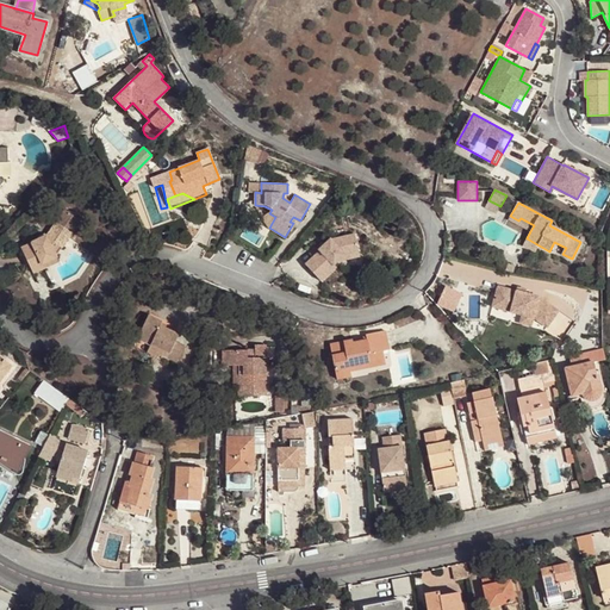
[(275,217),(269,213),(262,218),(269,228),(275,217)]
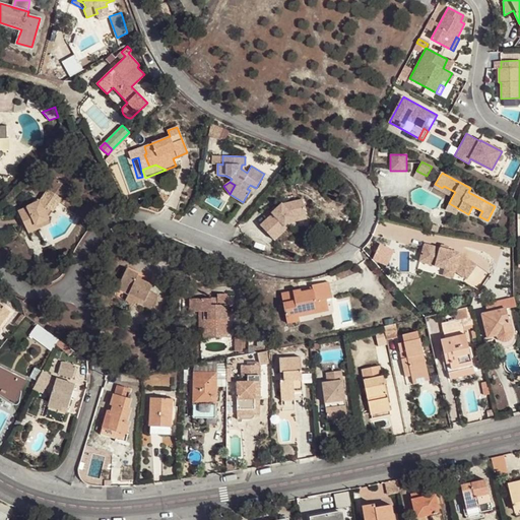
[(442,188),(435,184),(434,187),(452,197),(455,192),(444,186),(442,188)]
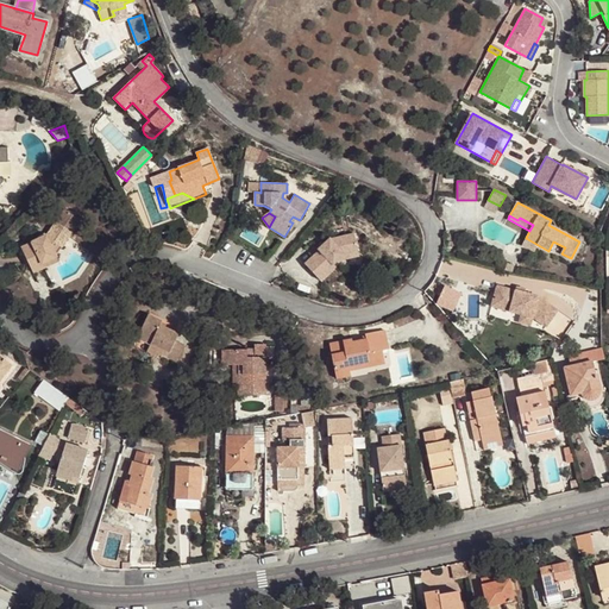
[(58,262),(57,258),(56,256),(54,252),(58,245),(62,248),(68,239),(62,236),(67,228),(56,221),(46,236),(22,249),(33,274),(44,268),(54,264),(58,262)]
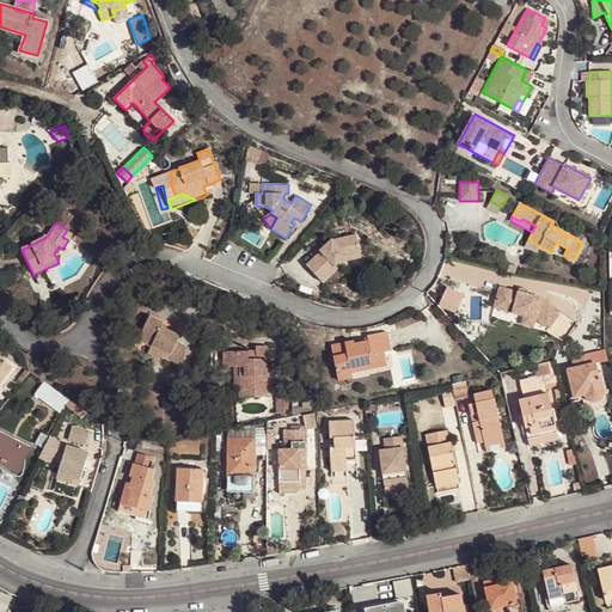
[(73,234),(67,230),(62,237),(68,240),(73,234)]
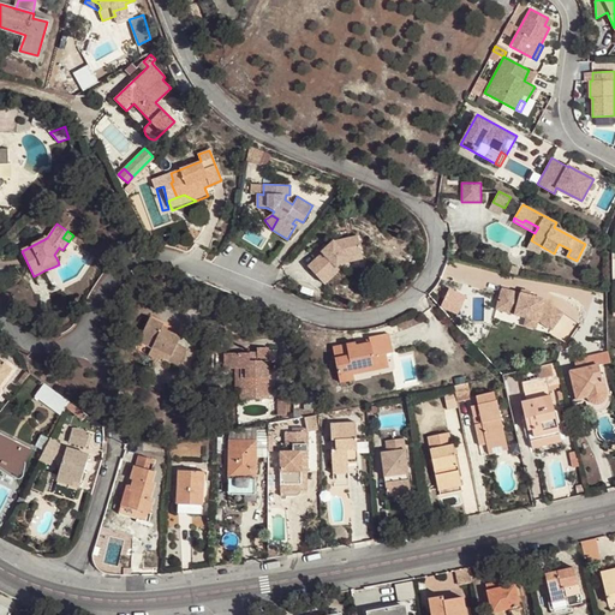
[(338,267),(342,262),(348,257),(362,254),(358,236),(333,242),(328,246),(332,250),(326,255),(323,252),(308,267),(323,284),(340,269),(338,267)]
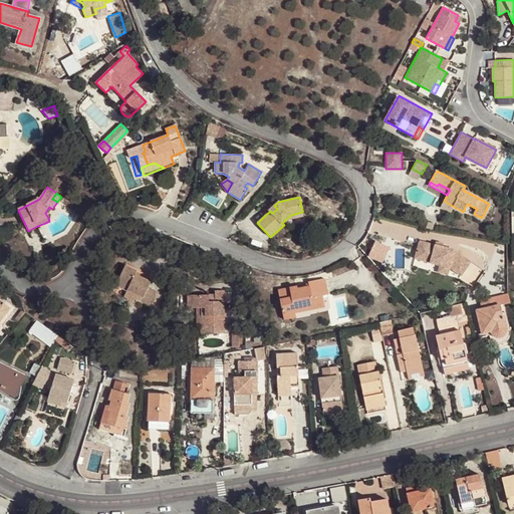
[(451,212),(454,206),(444,201),(441,206),(451,212)]
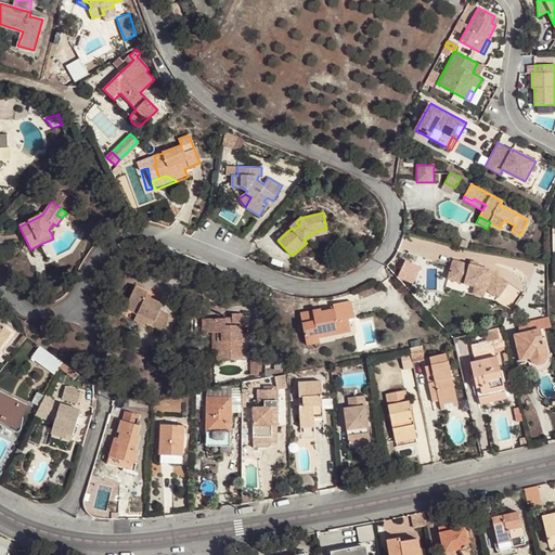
[(504,221),(501,229),(511,232),(513,226),(504,221)]
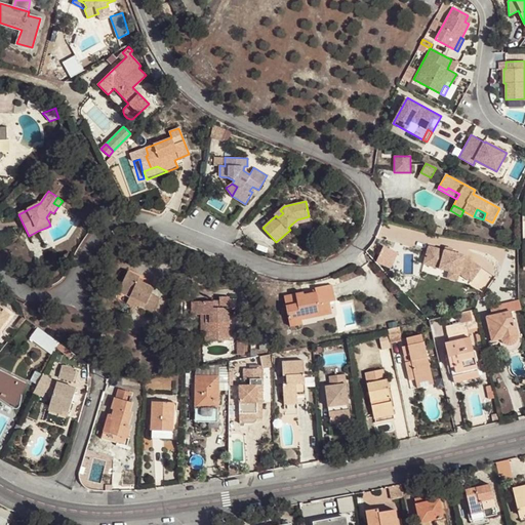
[(46,228),(38,231),(46,247),(53,243),(46,228)]
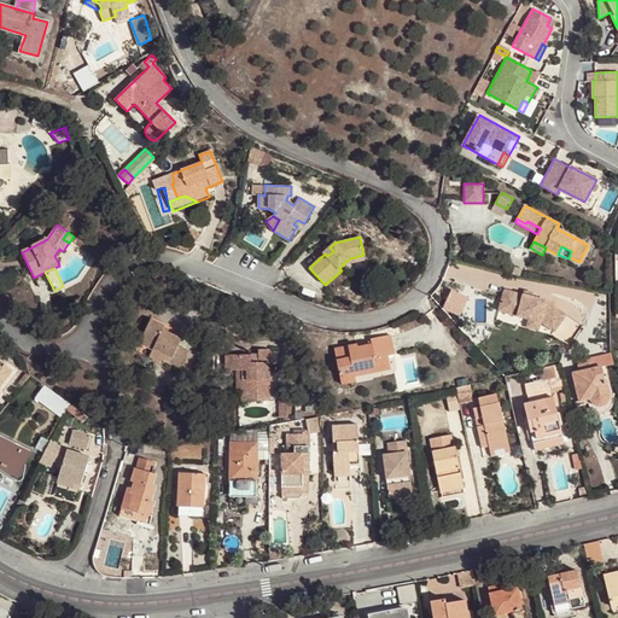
[(452,287),(442,307),(461,315),(471,296),(452,287)]
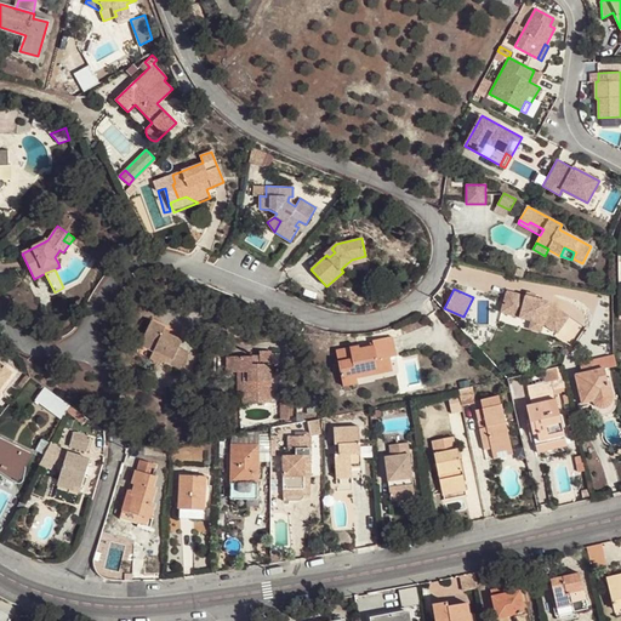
[(557,332),(569,315),(548,302),(506,291),(502,308),(522,313),(520,317),(543,323),(557,332)]
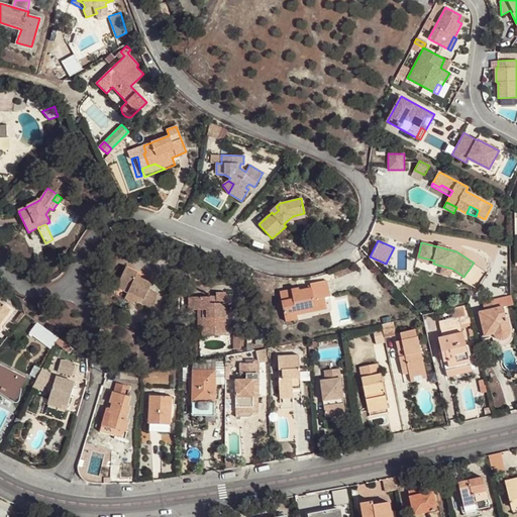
[(143,300),(142,303),(150,306),(157,293),(149,289),(152,283),(136,276),(138,273),(126,267),(117,287),(128,292),(143,300)]
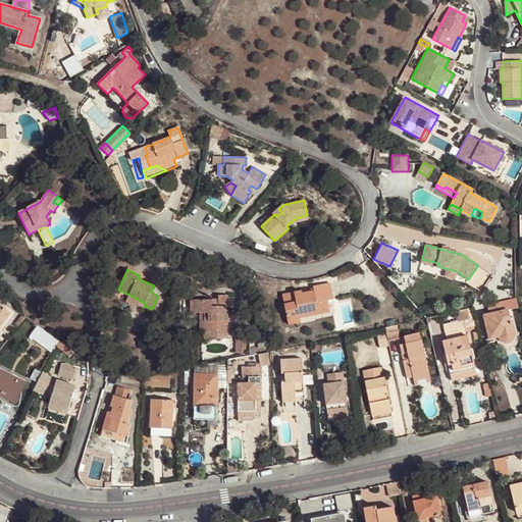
[(302,291),(282,295),(289,324),(301,322),(300,317),(300,315),(319,311),(317,303),(327,301),(333,300),(330,283),(314,286),(314,289),(307,290),(308,293),(303,294),(302,291)]
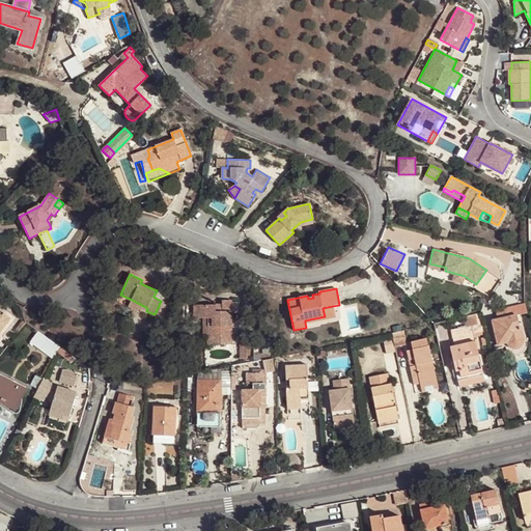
[(147,308),(132,300),(129,306),(137,311),(139,307),(146,311),(147,308)]
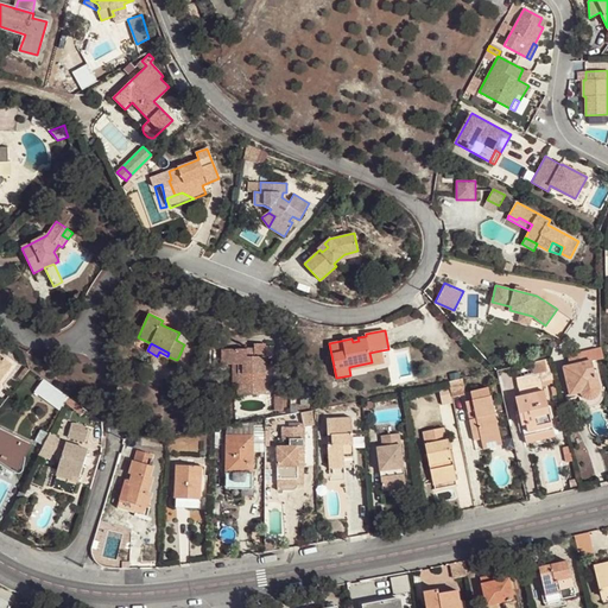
[(239,365),(239,385),(238,394),(265,394),(265,344),(255,344),(255,349),(255,353),(247,353),(247,349),(228,349),(228,365),(233,365),(239,365)]
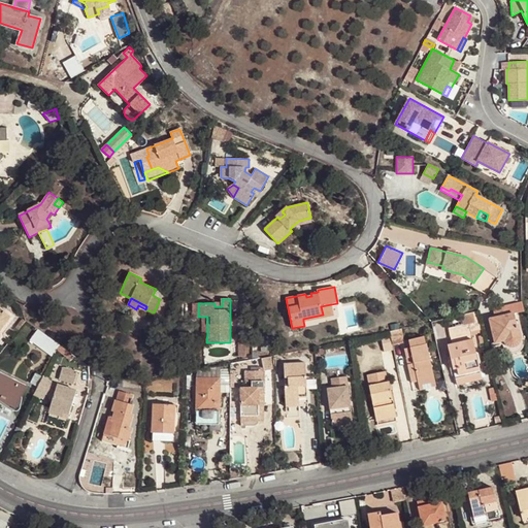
[(489,319),(495,342),(504,340),(505,342),(506,343),(507,345),(509,347),(512,347),(514,347),(516,347),(517,345),(519,343),(520,342),(521,340),(521,338),(520,336),(518,326),(521,326),(519,320),(516,321),(514,314),(524,310),(522,300),(493,307),(495,318),(489,319)]
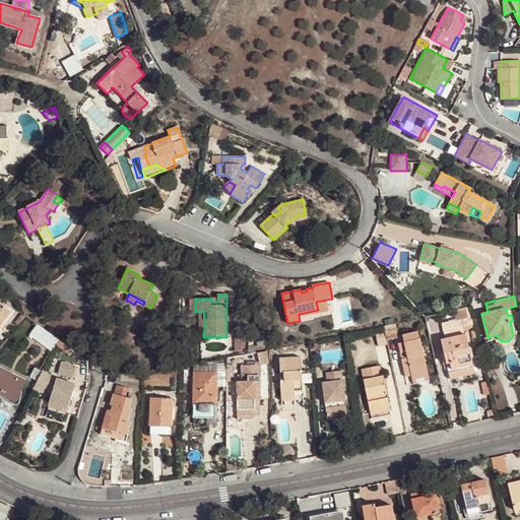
[(318,310),(299,314),(299,316),(328,311),(326,300),(316,302),(318,310)]
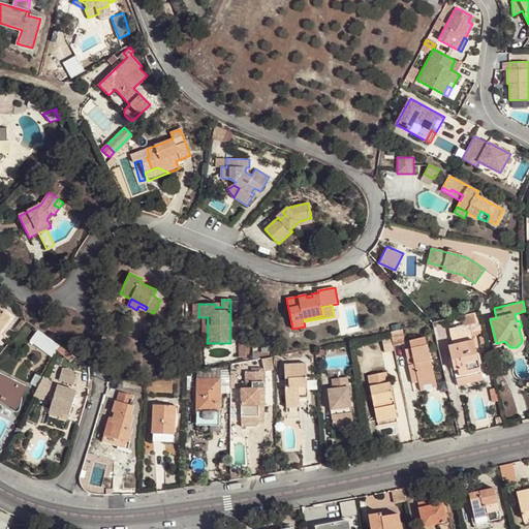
[(477,311),(473,312),(476,324),(466,327),(467,333),(452,336),(453,344),(448,345),(456,375),(468,373),(466,366),(479,364),(472,332),(481,330),(477,311)]
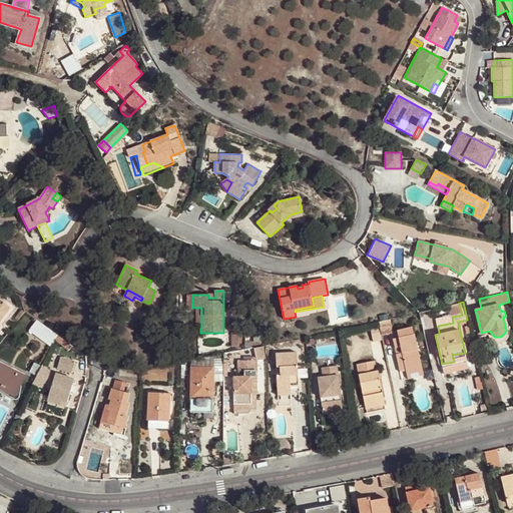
[(0,323),(11,308),(4,303),(2,305),(0,303),(0,323)]
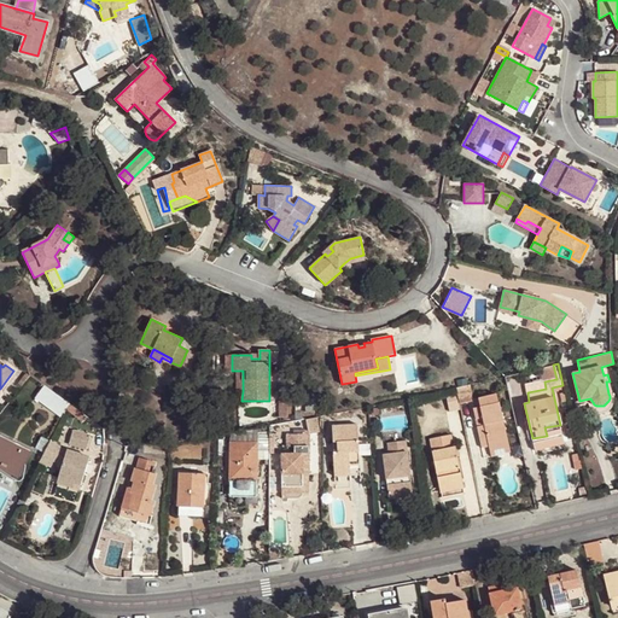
[(590,398),(579,401),(581,409),(588,408),(592,410),(594,413),(598,413),(601,414),(605,413),(607,410),(611,408),(612,406),(613,402),(613,397),(610,382),(606,382),(608,394),(610,396),(610,398),(608,401),(607,402),(605,404),(604,406),(601,406),(599,406),(596,406),(594,404),(593,402),(592,401),(590,398)]
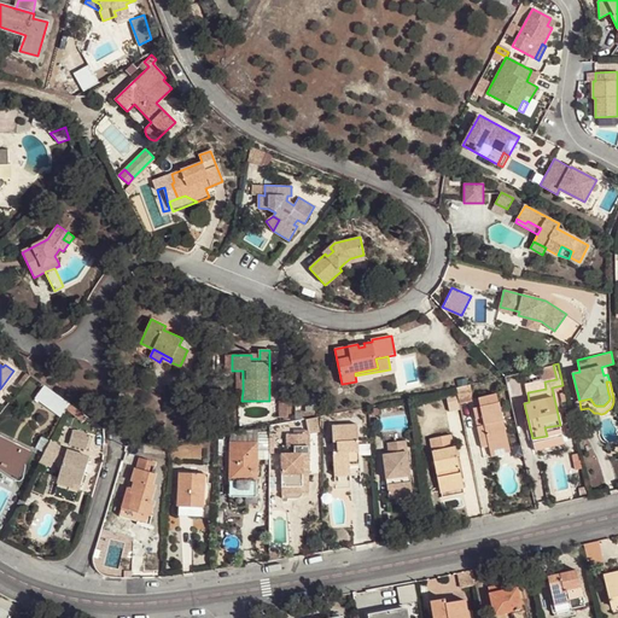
[(470,384),(456,388),(456,391),(459,403),(467,402),(466,395),(472,394),(470,384)]
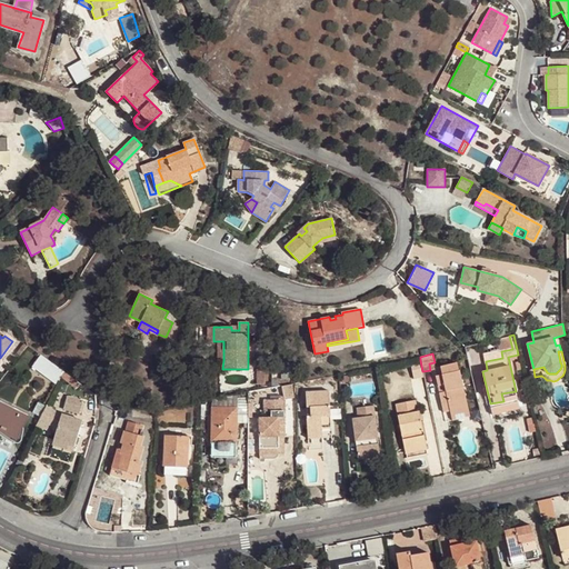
[(422,371),(420,360),(410,362),(413,378),(423,376),(422,371)]
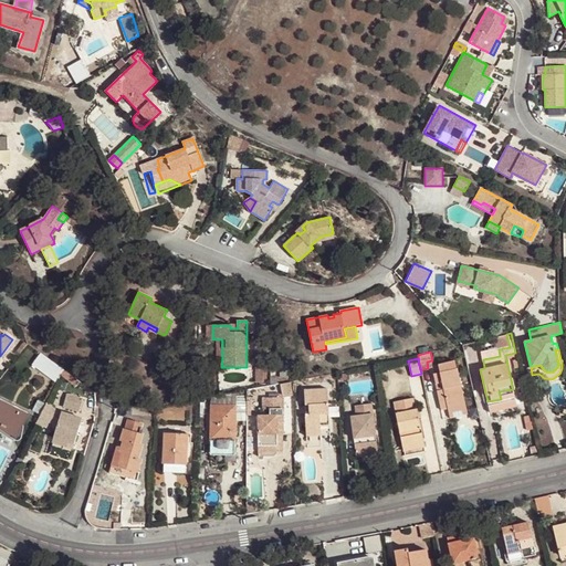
[(447,402),(448,408),(449,412),(467,408),(458,367),(457,367),(454,360),(433,365),(432,365),(432,368),(433,371),(432,373),(435,383),(441,380),(442,387),(437,388),(440,404),(447,402)]
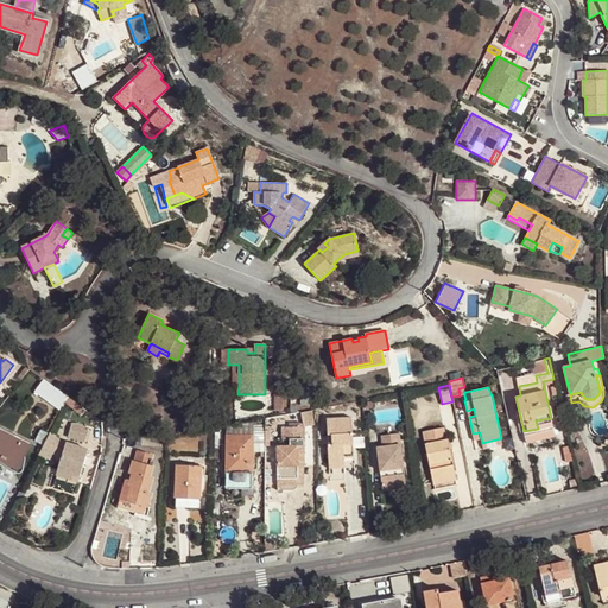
[(82,407),(68,397),(65,403),(80,412),(82,407)]
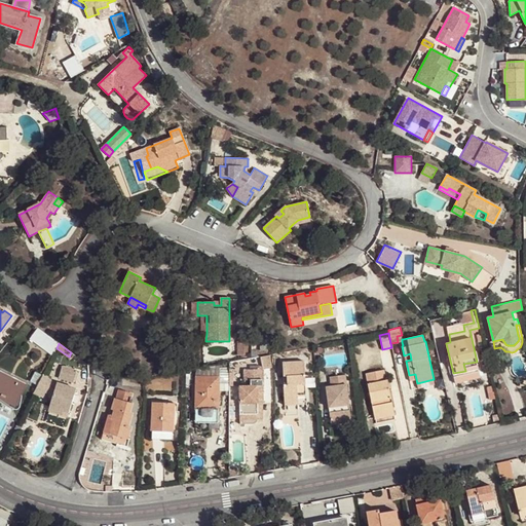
[(260,358),(263,370),(272,368),(270,355),(260,358)]
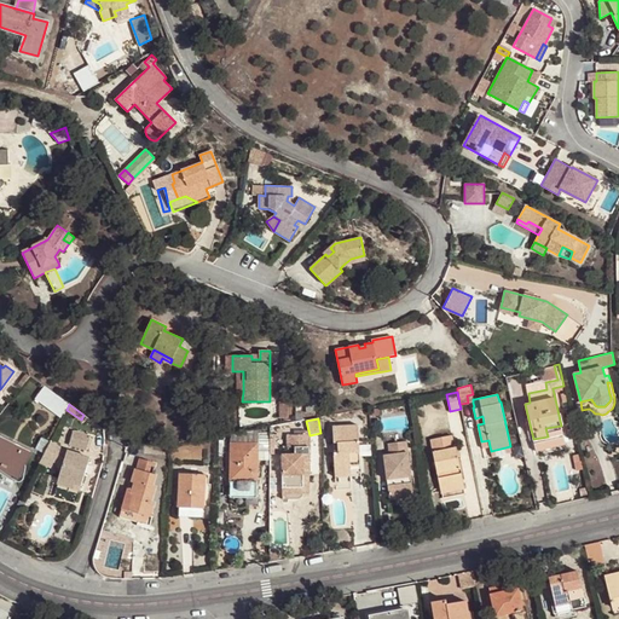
[(131,437),(133,428),(123,426),(122,435),(131,437)]
